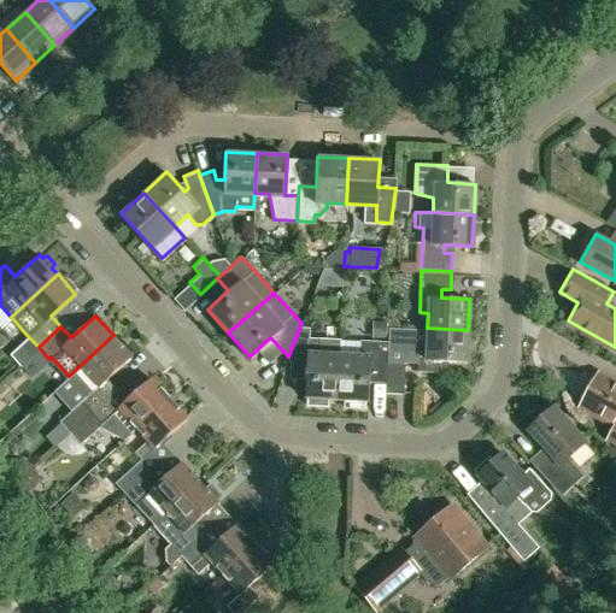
[(373,335),(386,336),(387,319),(373,319),(373,335)]
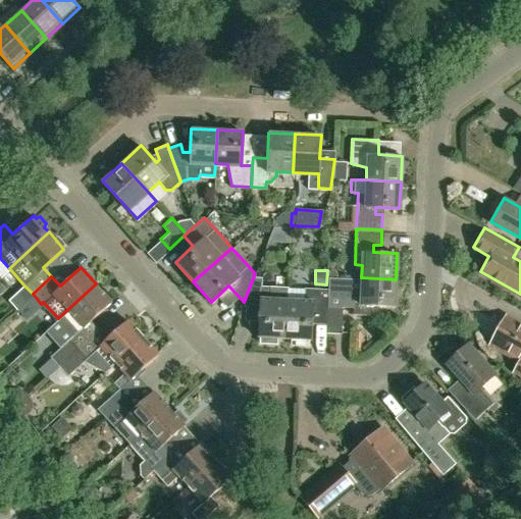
[(284,338),(287,299),(287,286),(260,284),(261,276),(254,275),(244,302),(243,304),(259,305),(258,335),(260,335),(260,341),(276,342),(276,336),(284,338)]
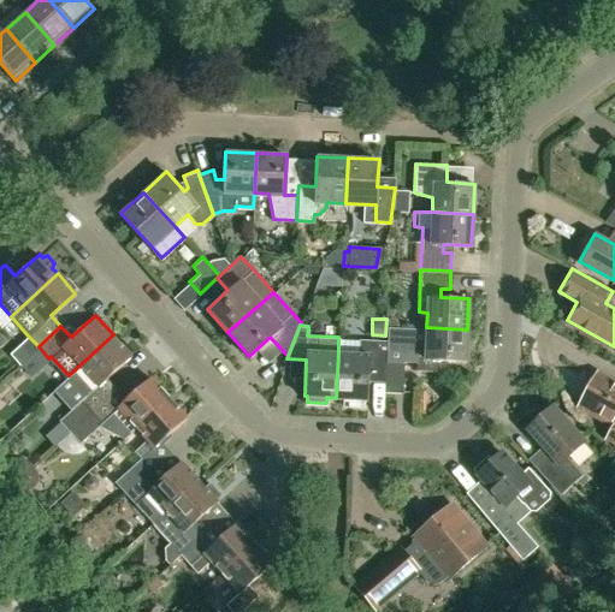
[(438,358),(466,360),(467,330),(426,327),(388,326),(386,339),(386,346),(417,348),(415,369),(437,369),(438,358)]
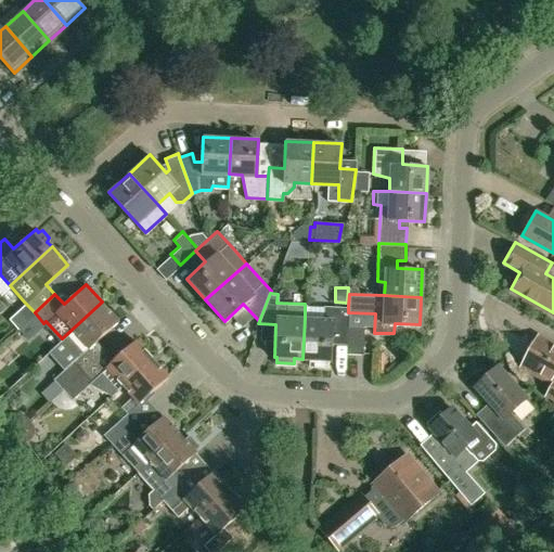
[(77,356),(88,347),(118,320),(102,302),(62,338),(77,356)]
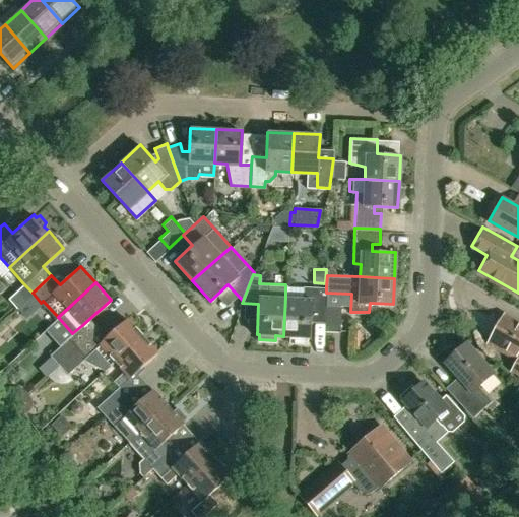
[(325,305),(326,293),(326,286),(303,285),(302,299),(285,298),(283,336),(290,336),(289,341),(306,342),(307,337),(310,337),(311,314),(325,314),(325,305)]
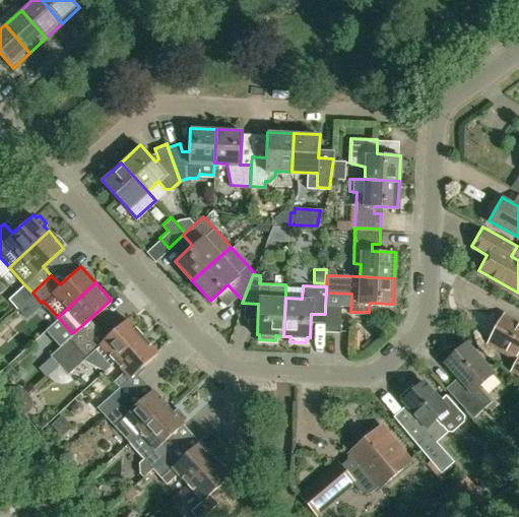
[(325,305),(325,314),(324,330),(339,330),(340,306),(325,305)]
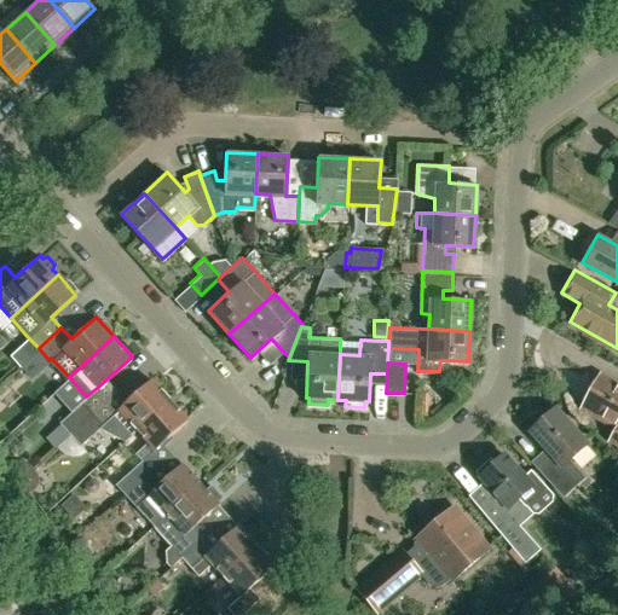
[(617,383),(599,372),(579,406),(616,425),(608,439),(617,444),(617,383)]
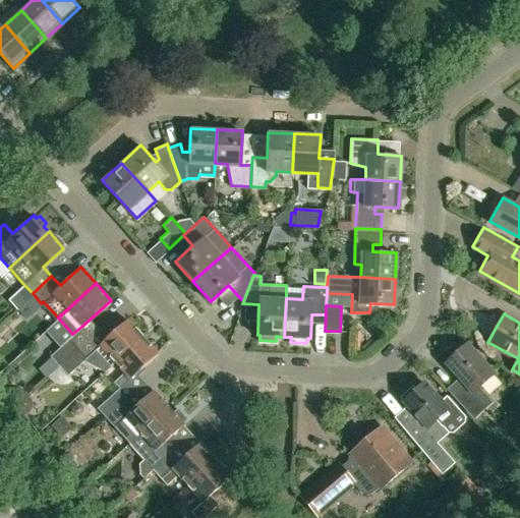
[(105,369),(114,361),(142,335),(127,319),(85,356),(77,347),(58,364),(67,375),(82,359),(105,369)]
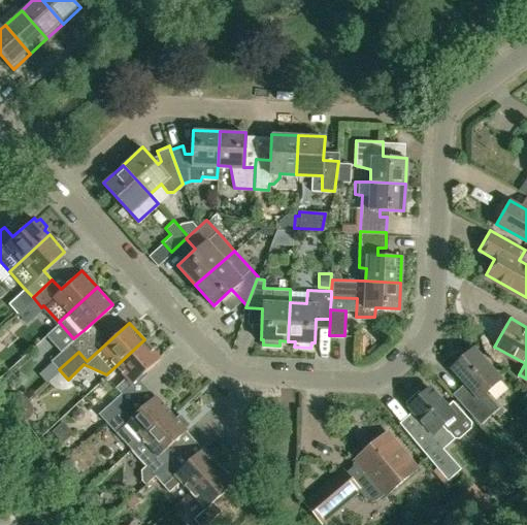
[(144,339),(116,366),(125,376),(114,386),(121,392),(160,357),(144,339)]
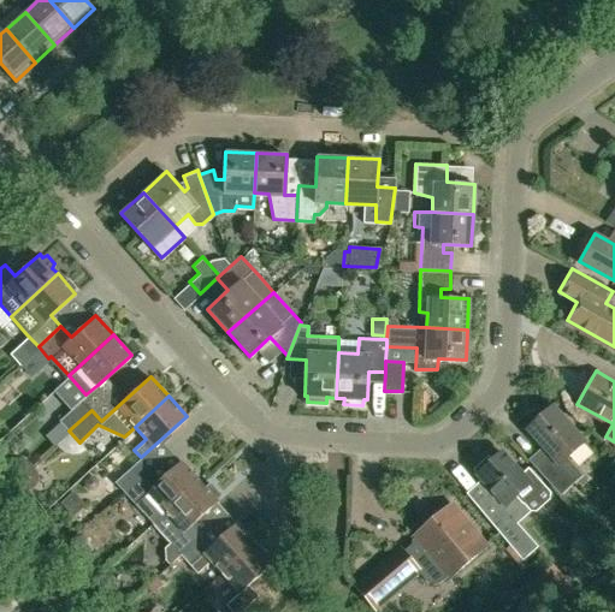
[(69,431),(92,410),(81,399),(59,420),(69,431)]
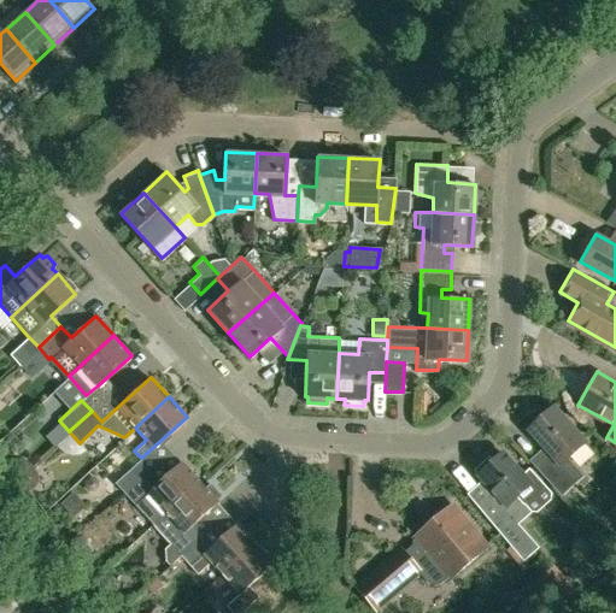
[(552,405),(527,428),(547,451),(533,464),(561,494),(584,473),(568,457),(585,441),(552,405)]
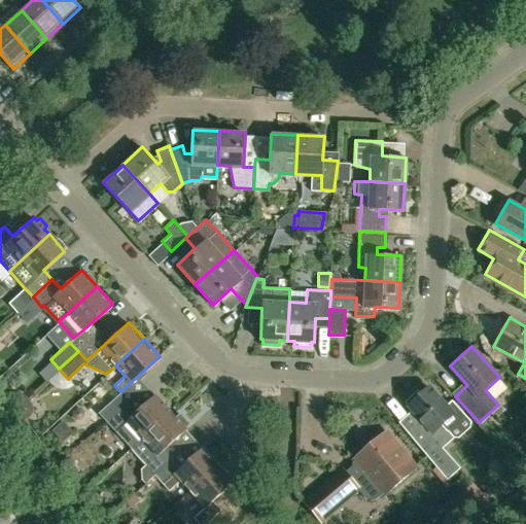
[(428,385),(420,392),(417,389),(405,400),(408,404),(407,405),(419,418),(406,430),(446,478),(458,468),(441,447),(453,435),(447,429),(464,413),(452,399),(446,405),(428,385)]
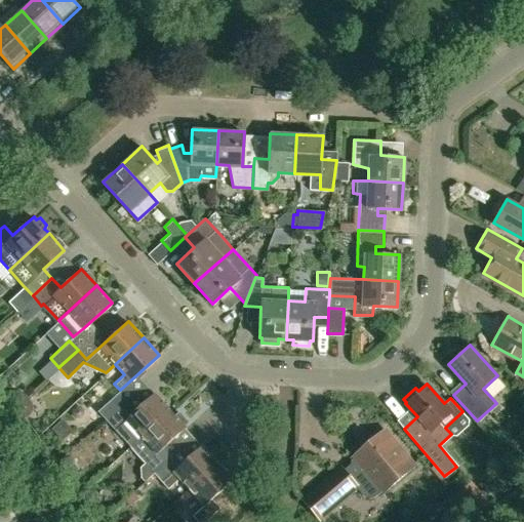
[(16,405),(27,396),(23,392),(14,391),(8,396),(16,405)]
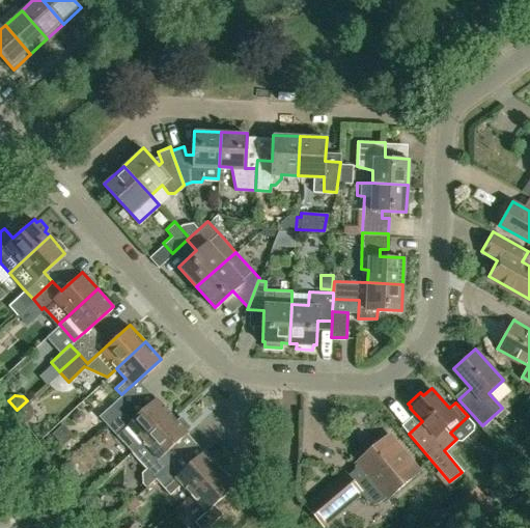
[(107,424),(127,407),(117,397),(99,415),(107,424)]
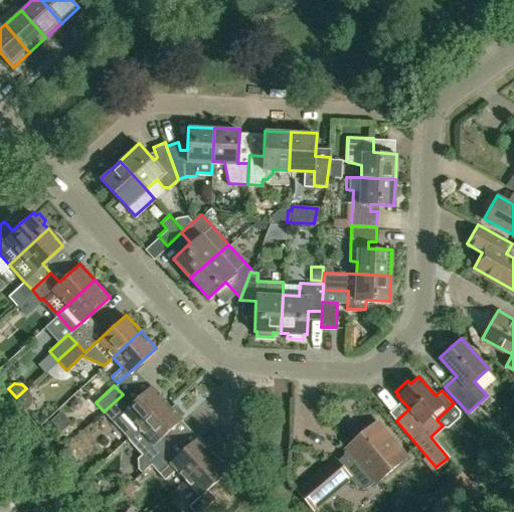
[(118,427),(127,437),(138,427),(138,428),(166,401),(151,385),(131,403),(123,394),(104,411),(118,427)]
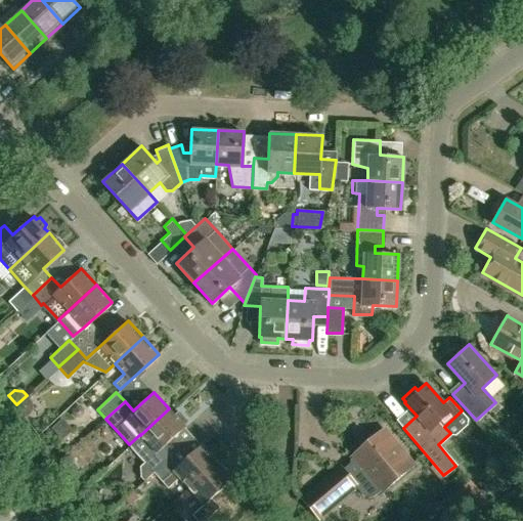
[(27,395),(16,404),(26,416),(32,410),(33,402),(27,395)]
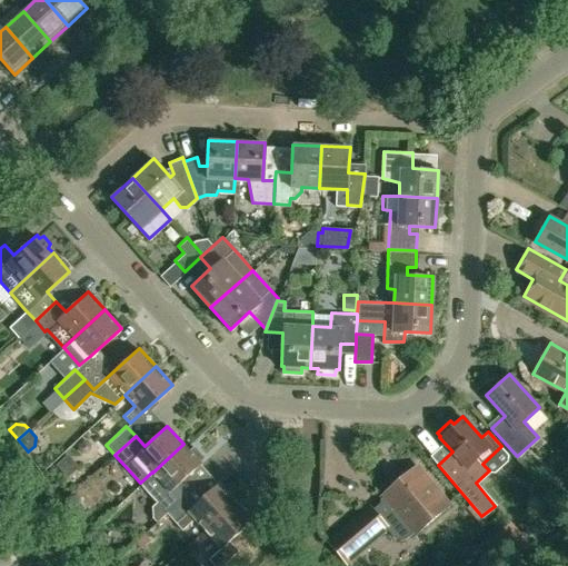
[(87,440),(81,439),(77,444),(77,449),(80,453),(86,454),(90,450),(90,445),(87,440)]
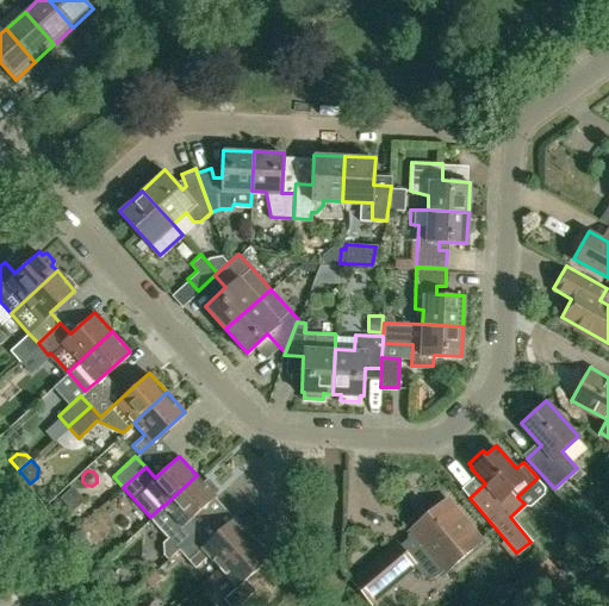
[(207,476),(203,481),(197,475),(163,506),(163,505),(150,517),(168,537),(162,543),(162,551),(168,557),(178,548),(200,528),(191,517),(215,495),(213,493),(218,488),(207,476)]
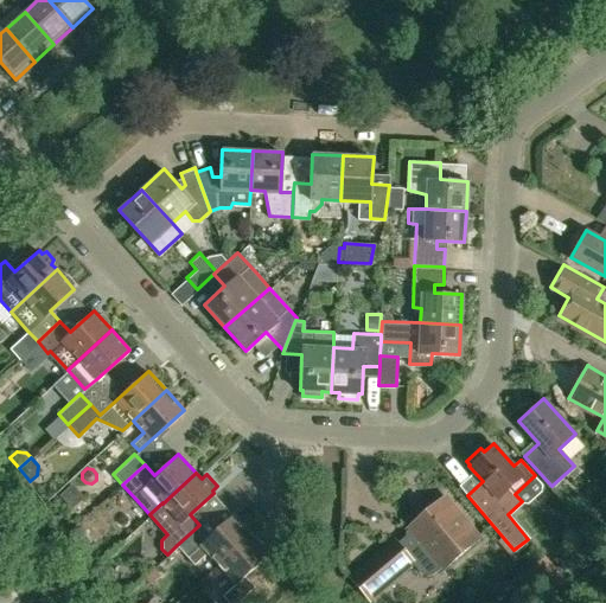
[(349,575),(368,597),(410,562),(418,569),(425,573),(433,571),(439,566),(440,569),(479,536),(444,494),(406,526),(407,527),(404,530),(403,538),(406,540),(400,545),(393,538),(349,575)]
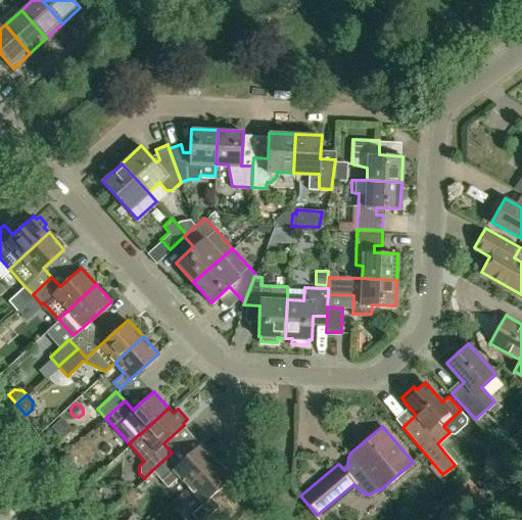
[(188,486),(216,460),(201,443),(180,462),(172,453),(152,470),(167,485),(178,475),(188,486)]
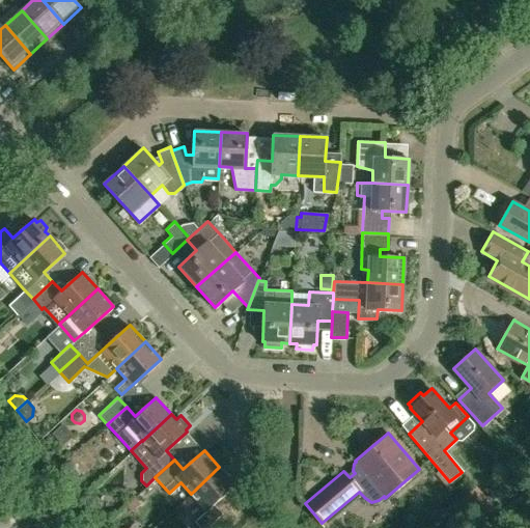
[(219,467),(191,494),(205,510),(194,521),(200,527),(204,527),(222,512),(214,503),(234,484),(219,467)]
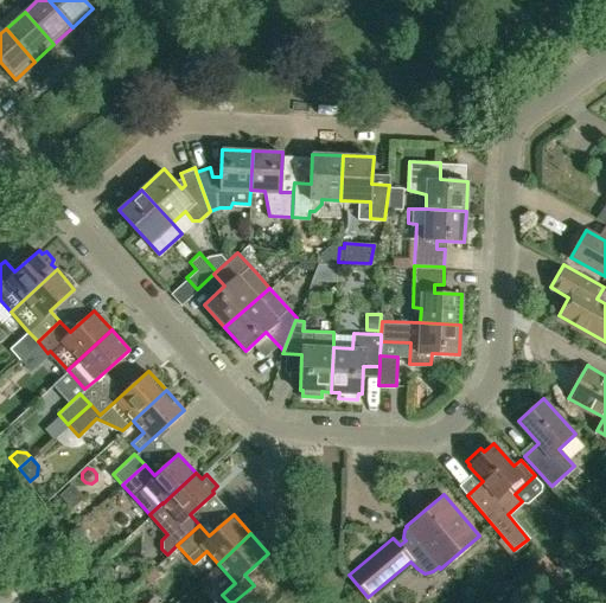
[(160,576),(153,569),(144,577),(150,584),(160,576)]
